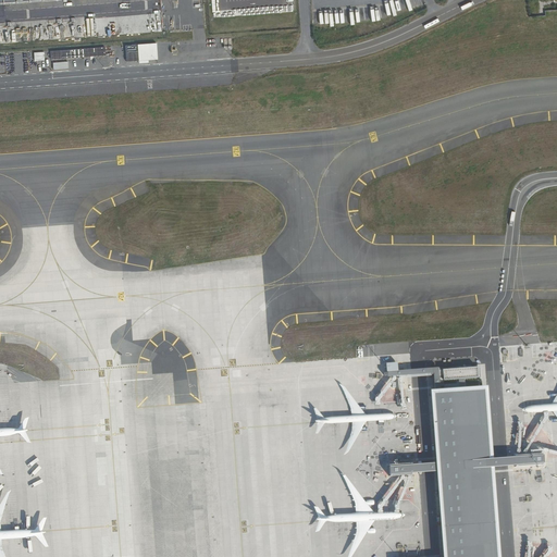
[(537,1),(529,2),(530,16),(539,15),(537,1)]
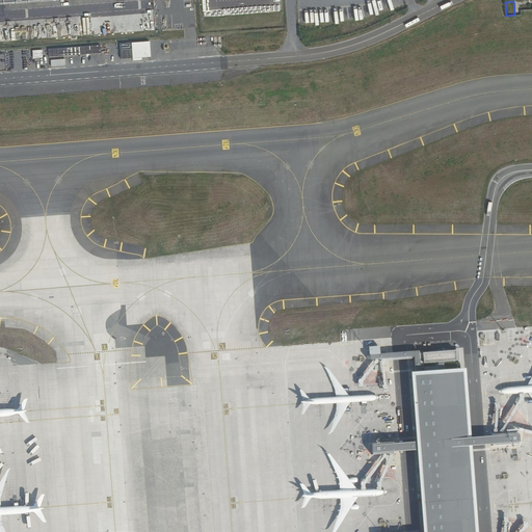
[(141,14),(142,30),(156,29),(154,12),(141,14)]
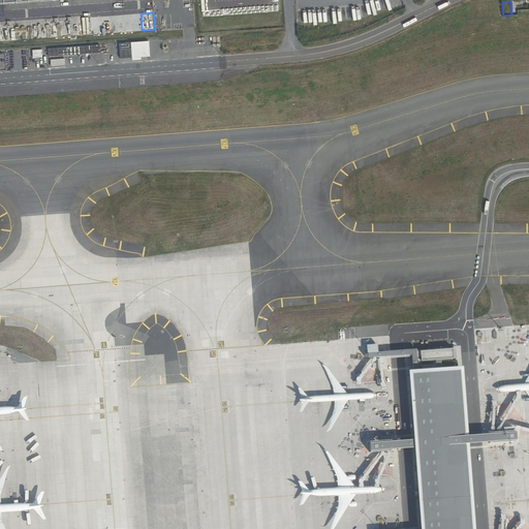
[(120,59),(131,58),(141,57),(149,57),(148,41),(119,43),(120,59)]
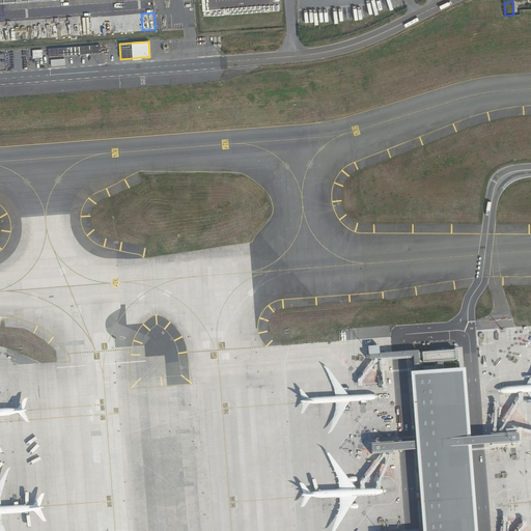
[(49,57),(98,53),(100,53),(100,45),(94,46),(49,49),(49,57)]
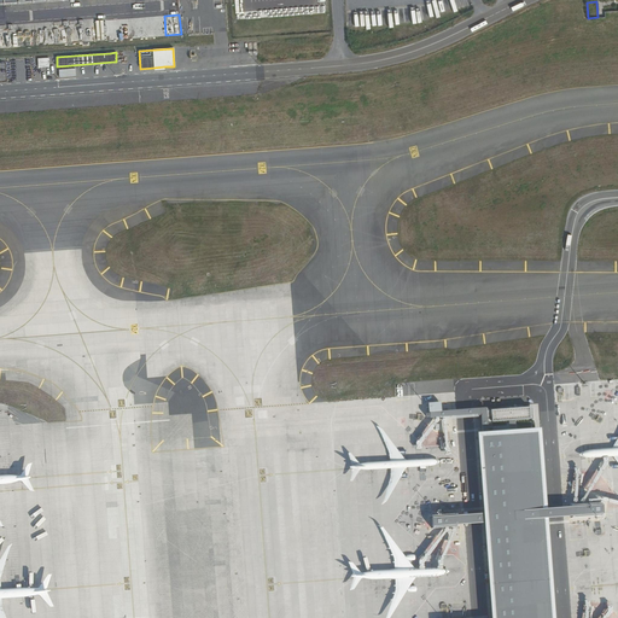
[(555,617),(548,519),(605,516),(604,506),(548,509),(542,430),(535,430),(532,412),(488,414),(487,408),(430,413),(430,418),(482,415),(483,433),(479,433),(487,514),(433,519),(433,528),(487,524),(494,617),(555,617)]
